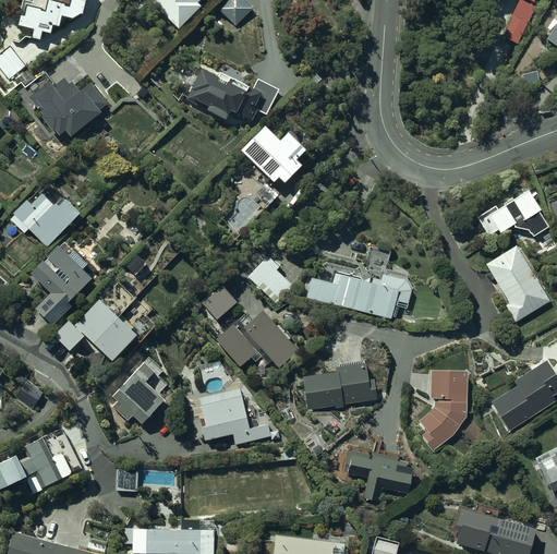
[(71,0),(70,4),(64,3),(64,1),(60,0),(47,0),(46,9),(40,8),(41,4),(26,2),(24,13),(20,12),(19,20),(34,23),(32,33),(40,35),(41,27),(51,28),(52,21),(59,23),(61,13),(73,15),(80,12),(83,12),(85,0),(71,0)]
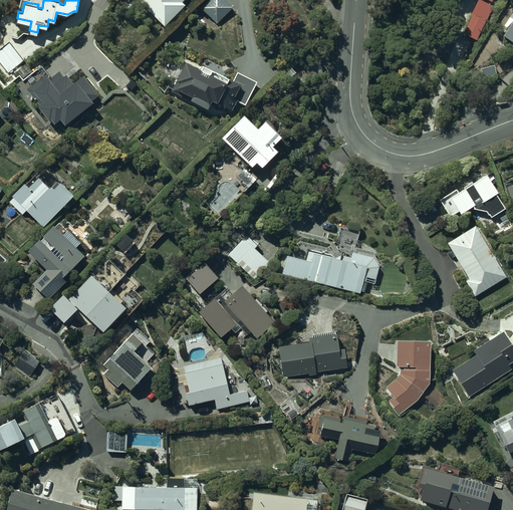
[(139,0),(165,24),(184,4),(182,2),(184,0),(139,0)]
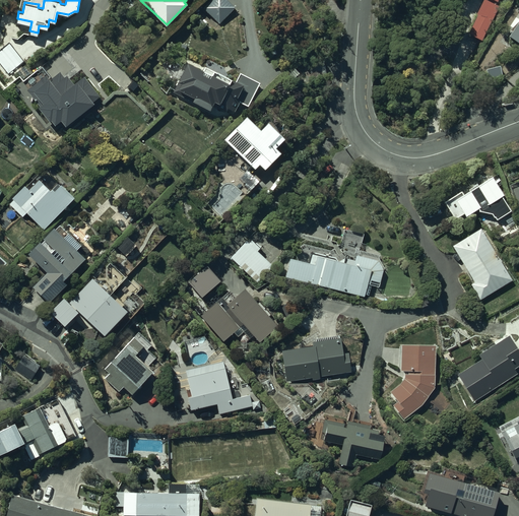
[(236,6),(229,0),(211,0),(205,6),(219,21),(236,6)]
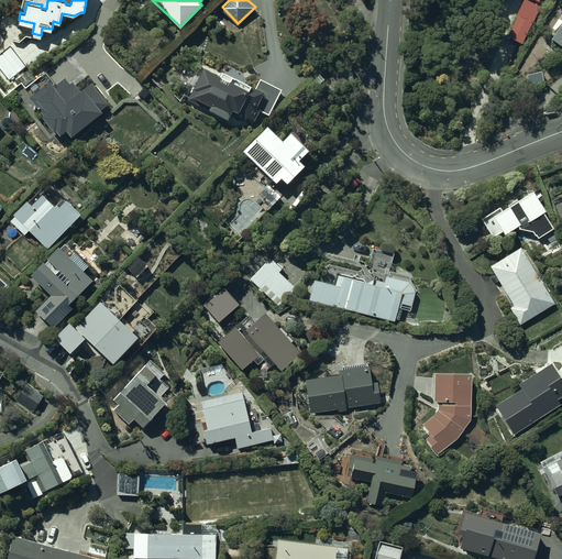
[(525,0),(517,14),(518,15),(508,34),(522,42),(541,6),(538,3),(539,0),(525,0)]
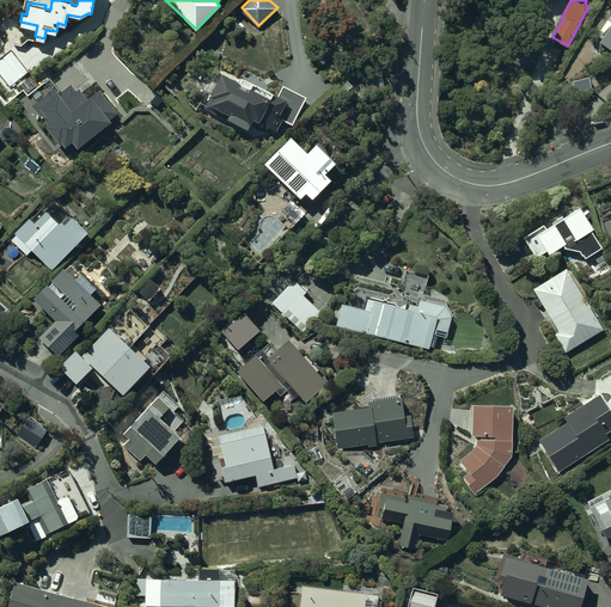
[(610,25),(600,42),(610,48),(610,25)]
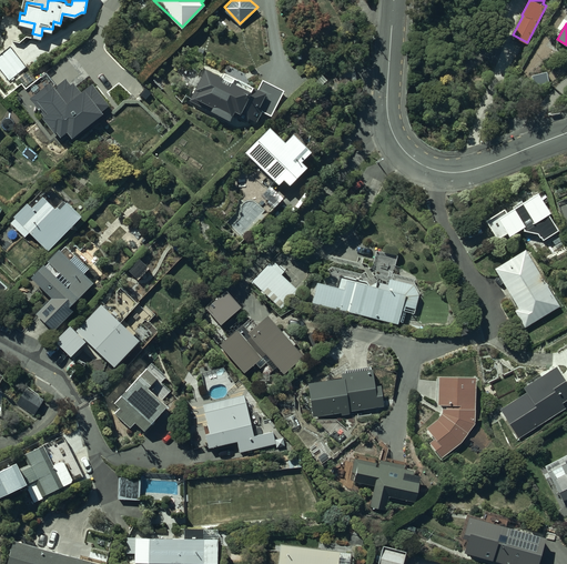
[(27,59),(3,48),(0,53),(0,69),(17,78),(27,59)]
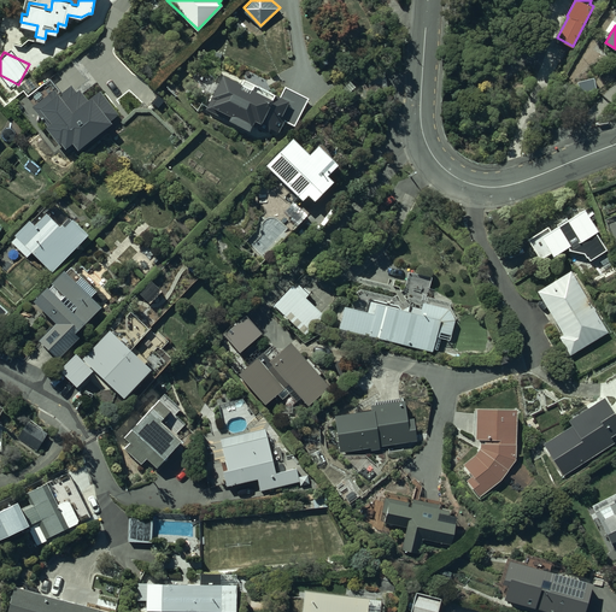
[(355,94),(367,84),(356,72),(344,83),(355,94)]
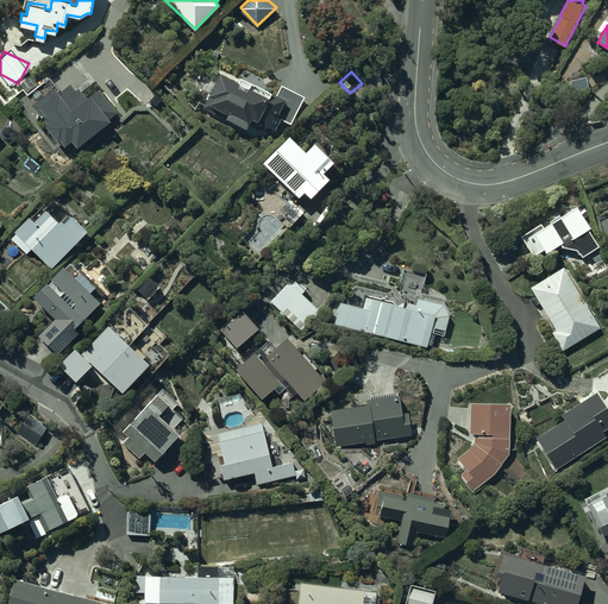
[(210,108),(229,117),(226,121),(246,131),(251,123),(267,130),(268,127),(275,131),(281,118),(293,123),(305,94),(282,83),(276,95),(239,79),(238,82),(220,74),(208,100),(212,102),(210,108)]
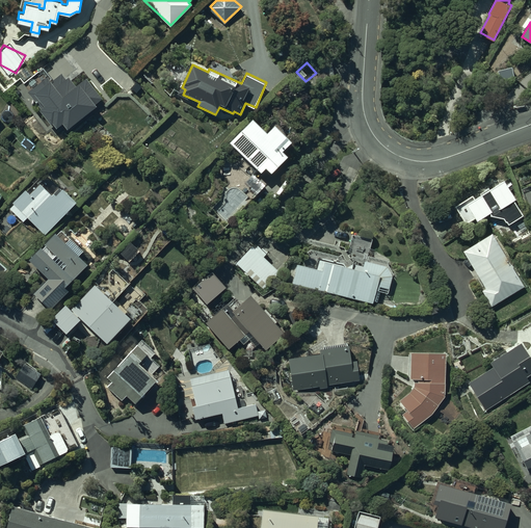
[(51,86),(47,80),(30,94),(46,113),(45,114),(53,124),(60,117),(68,125),(96,102),(81,84),(74,90),(70,84),(65,84),(60,78),(51,86)]
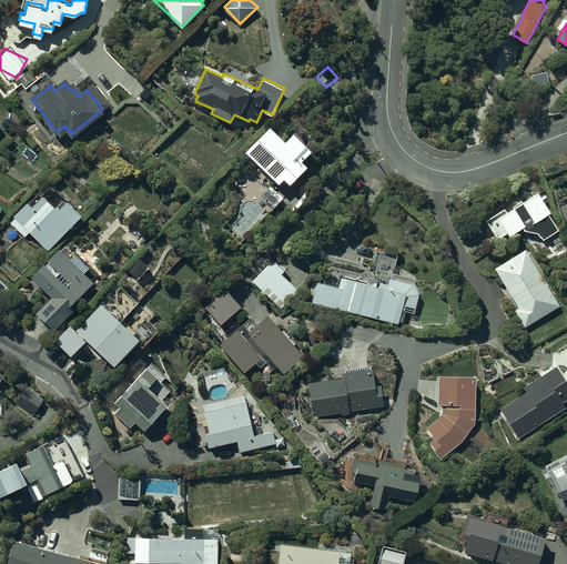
[(285,144),(270,129),(246,152),(279,185),(283,180),(290,187),(306,171),(302,167),(311,158),(292,138),(285,144)]
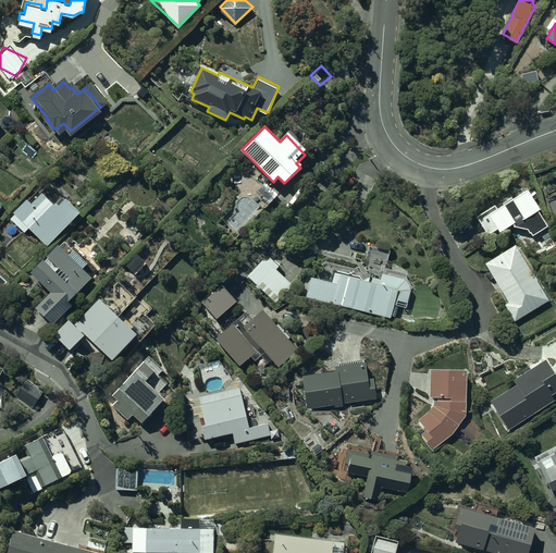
[(279,196),(264,182),(257,188),(271,203),(279,196)]
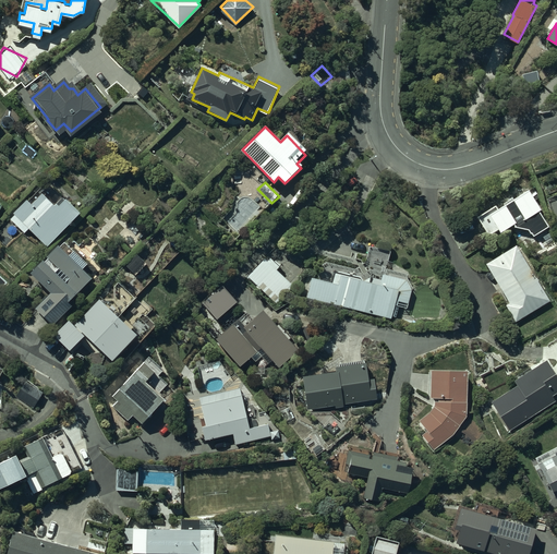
[(549,226),(540,209),(529,192),(498,209),(496,205),(477,216),(489,236),(499,229),(500,232),(512,226),(530,228),(534,236),(549,226)]
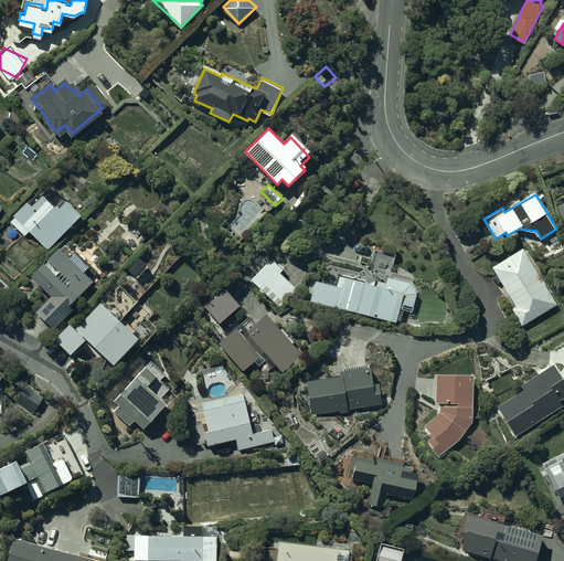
[(32,209),(28,203),(14,215),(16,218),(11,221),(25,234),(29,231),(48,250),(81,217),(67,203),(61,211),(57,208),(56,210),(43,198),(32,209)]
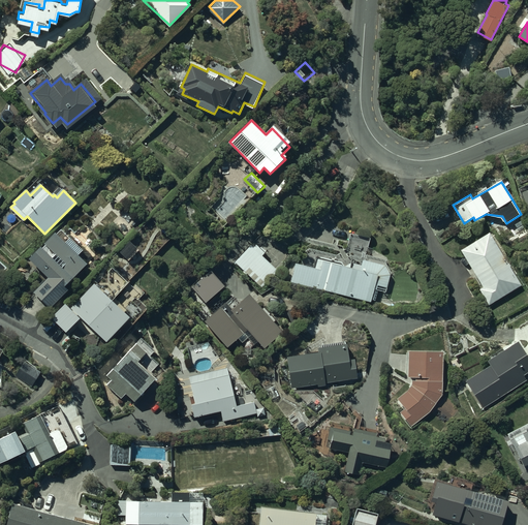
[(70,290),(67,286),(88,264),(79,256),(84,250),(70,238),(65,243),(55,233),(30,260),(49,278),(35,289),(50,307),(70,290)]
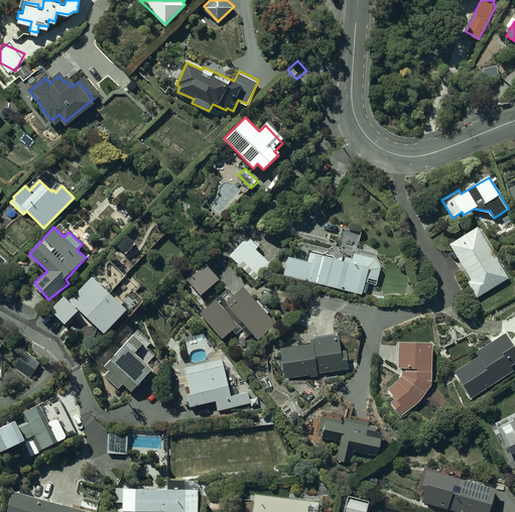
[(508,277),(477,229),(449,246),(471,279),(468,281),(478,296),(508,277)]
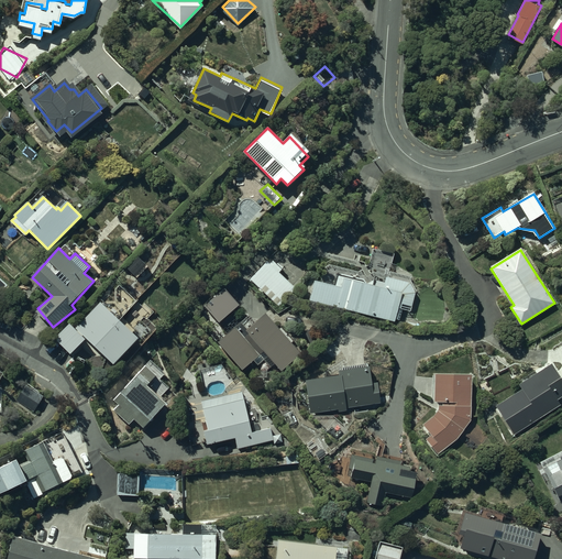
[(267,260),(251,276),(279,304),(296,287),(279,271),(283,267),(273,259),(270,262),(267,260)]
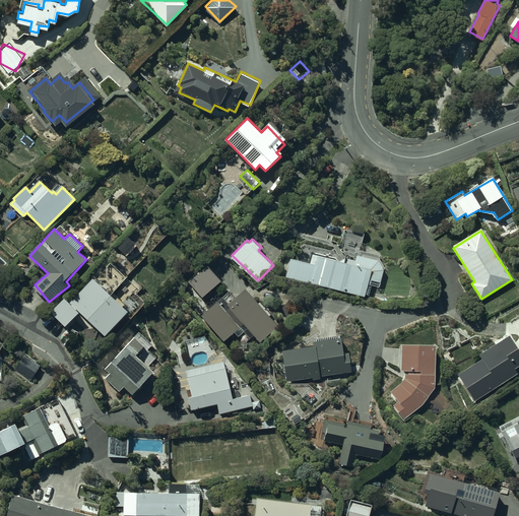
[(335,257),(313,253),(310,264),(290,259),(286,276),(365,295),(366,292),(368,293),(371,279),(381,281),(383,269),(379,260),(357,255),(355,260),(345,257),(338,262),(335,257)]
